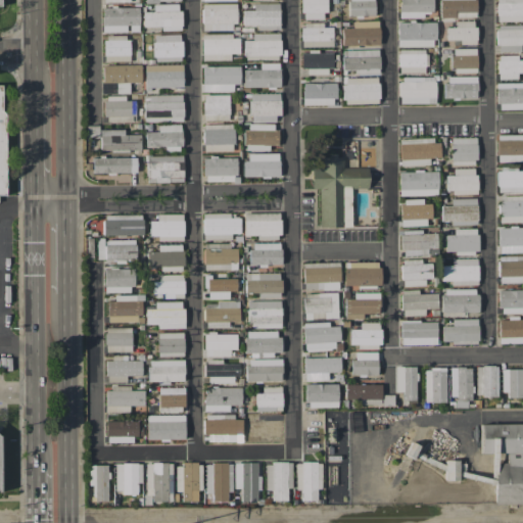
[(325,0),(300,0),(301,19),(326,19),(325,0)]
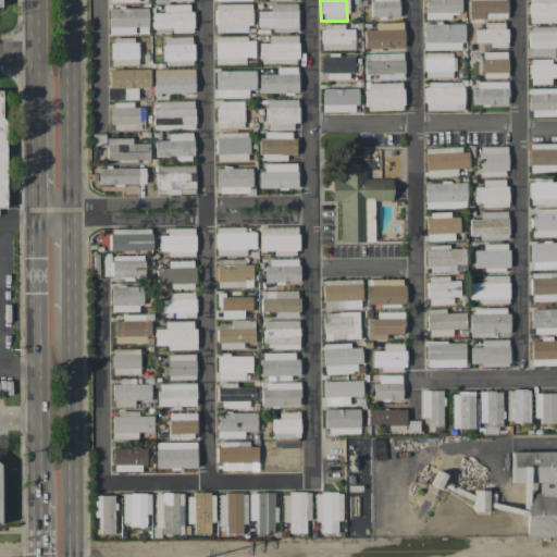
[(398,16),(397,0),(370,0),(371,17),(398,16)]
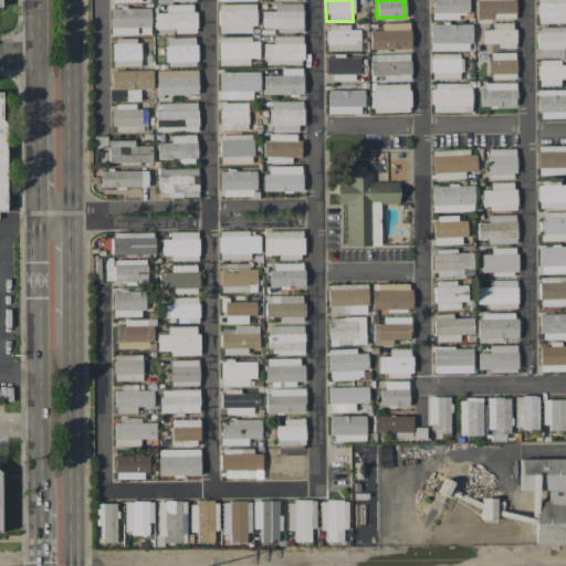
[(431,0),(432,19),(458,19),(458,12),(468,12),(467,0),(431,0)]
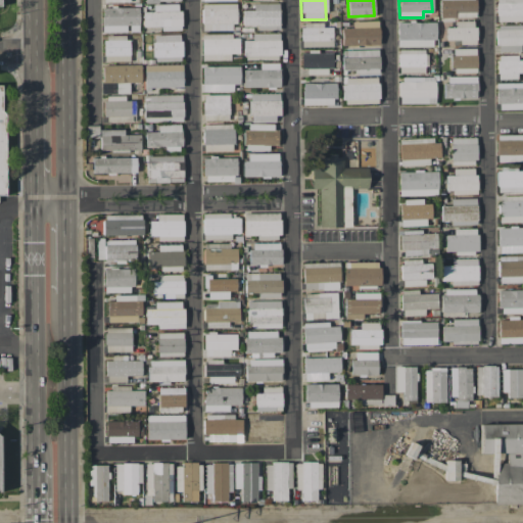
[(474,0),(439,0),(440,17),(475,17),(474,0)]
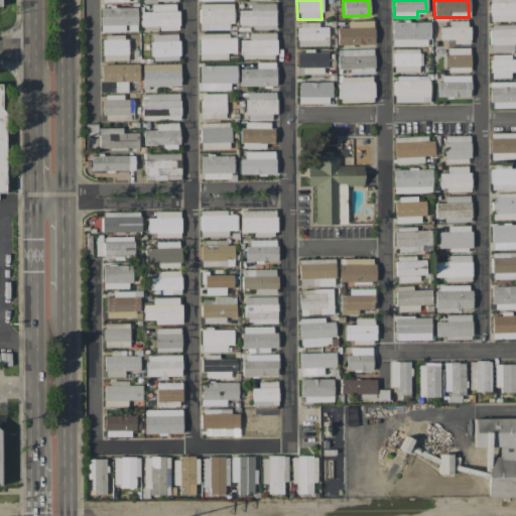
[(515,0),(489,0),(490,21),(515,20),(515,0)]
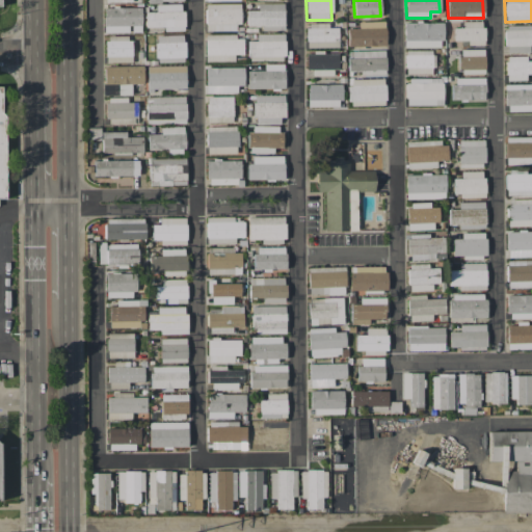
[(259,10),(246,9),(245,28),(284,28),(284,3),(259,3),(259,10)]
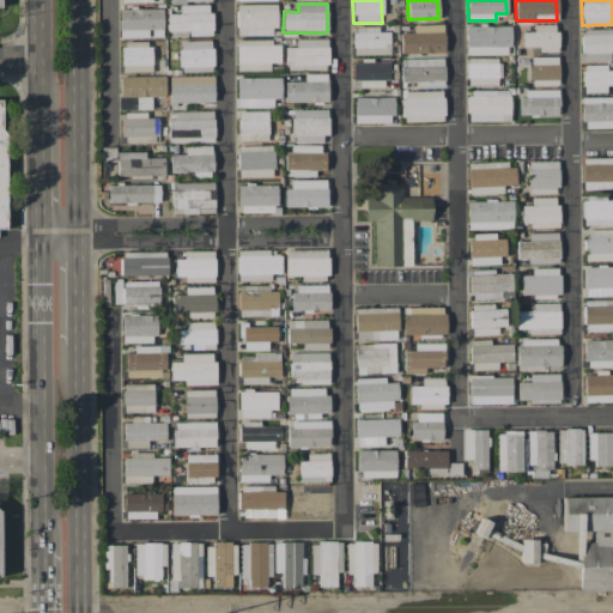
[(211,5),(180,5),(180,12),(167,13),(168,32),(190,31),(190,35),(211,35),(211,5)]
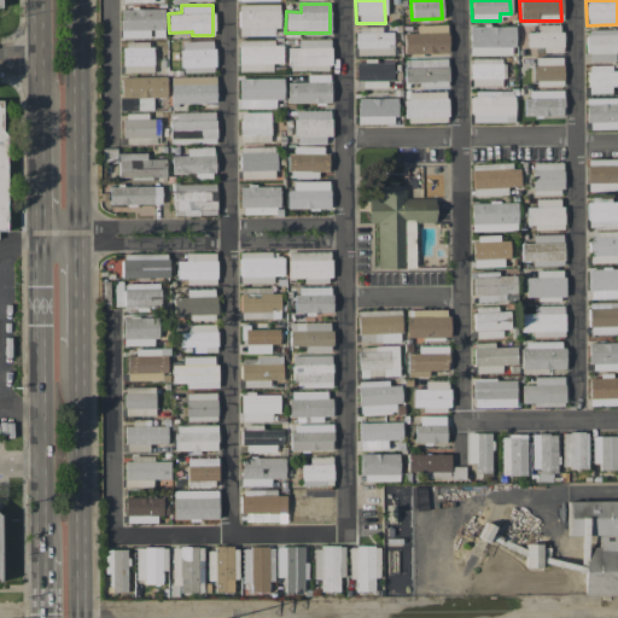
[(238,36),(278,36),(278,5),(238,5),(238,36)]
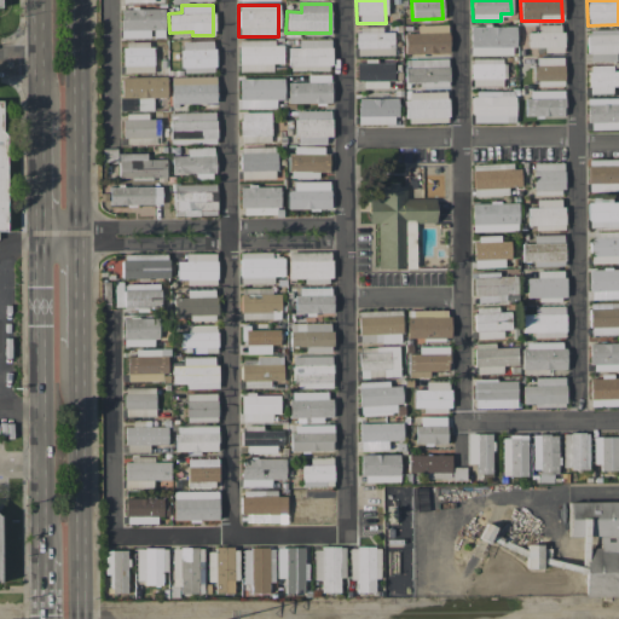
[(165,10),(121,9),(121,38),(163,39),(165,10)]
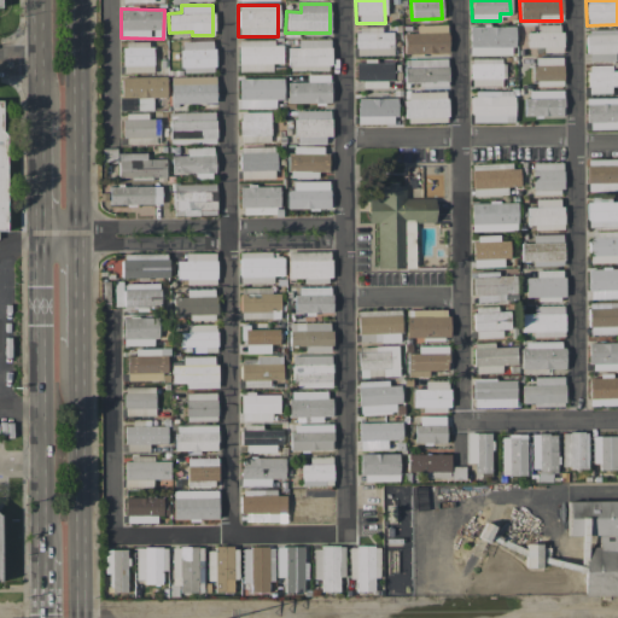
[(403,33),(404,53),(448,53),(447,24),(415,25),(415,33),(403,33)]
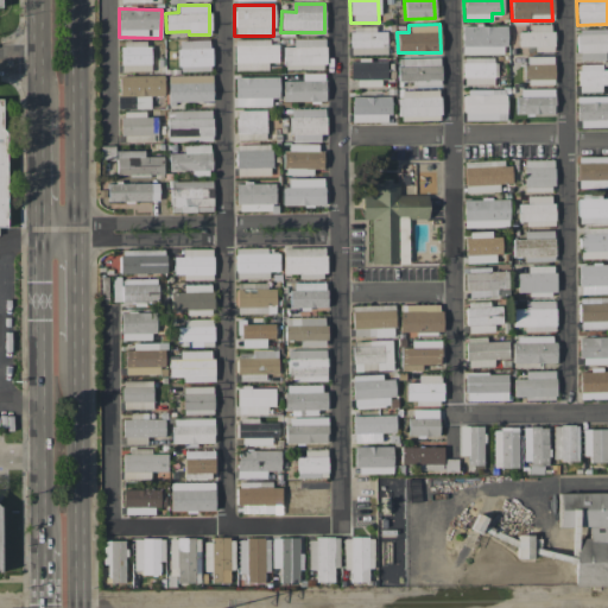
[(530,51),(552,52),(553,24),(529,24),(529,32),(518,31),(518,46),(530,46),(530,51)]
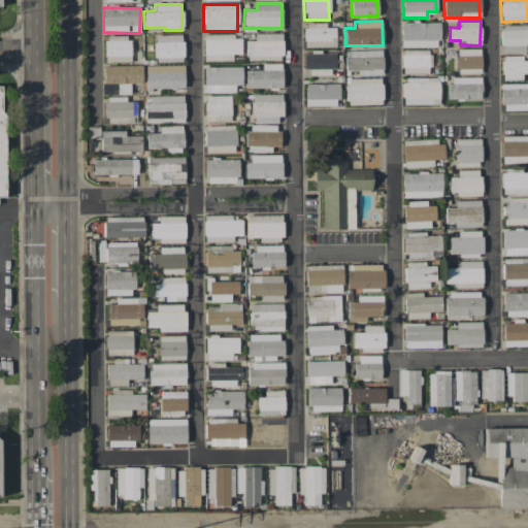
[(438,22),(400,22),(400,46),(438,46),(438,22)]
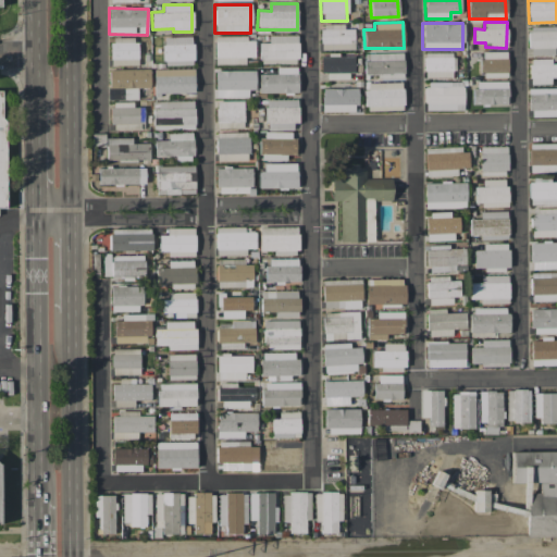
[(354,49),(354,28),(345,28),(344,24),(321,24),(321,50),(354,49)]
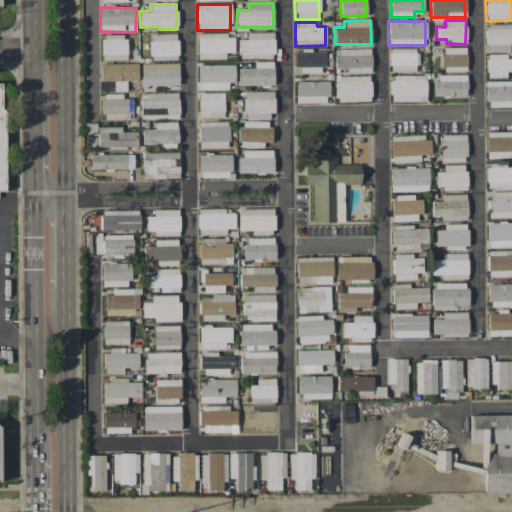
[(511,27),(510,28),(510,25),(485,24),(485,51),(508,51),(508,43),(511,43),(511,27)]
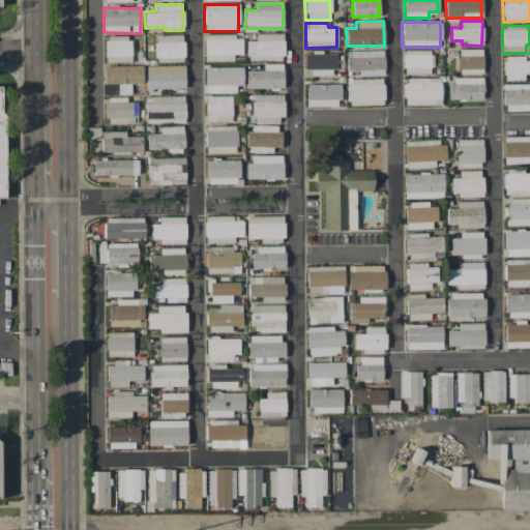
[(255,34),(255,40),(246,40),(247,60),(283,60),(283,33),(255,34)]
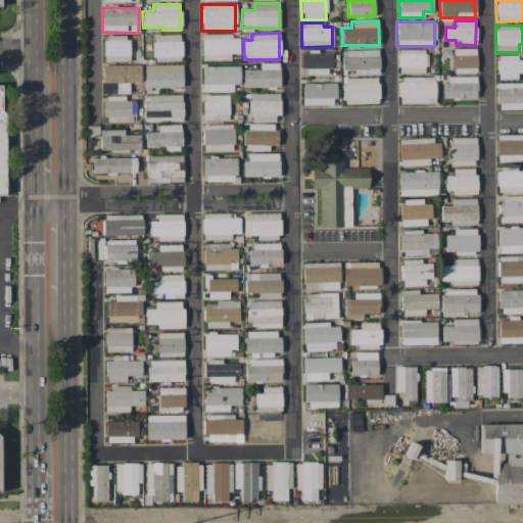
[(202,60),(229,59),(229,53),(238,53),(238,34),(201,35),(202,60)]
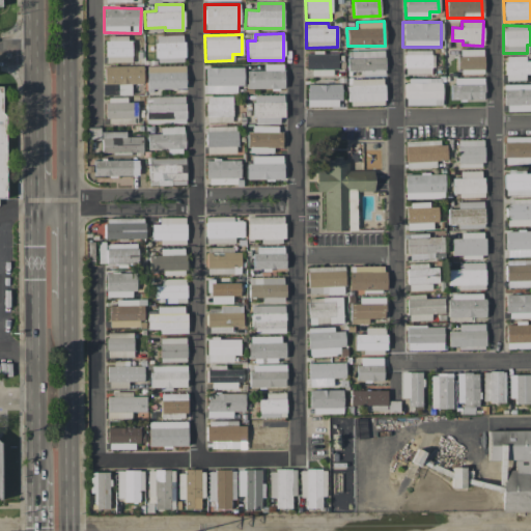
[(184,35),(156,35),(156,62),(184,61),(184,35)]
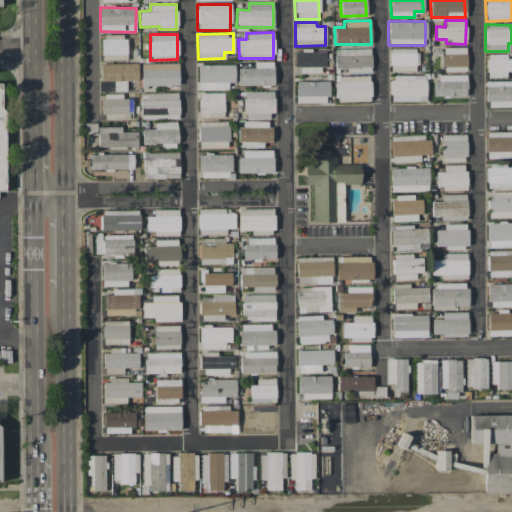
[(101,36),(102,60),(127,60),(126,35),(101,36)]
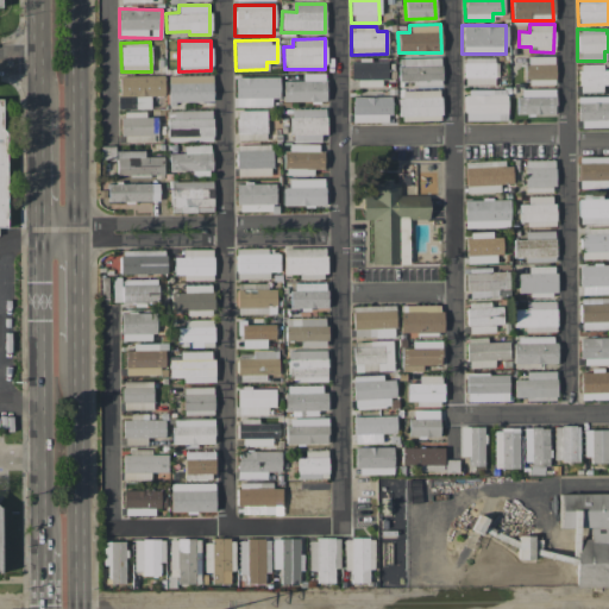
[(554,85),(554,56),(526,56),(527,85),(554,85)]
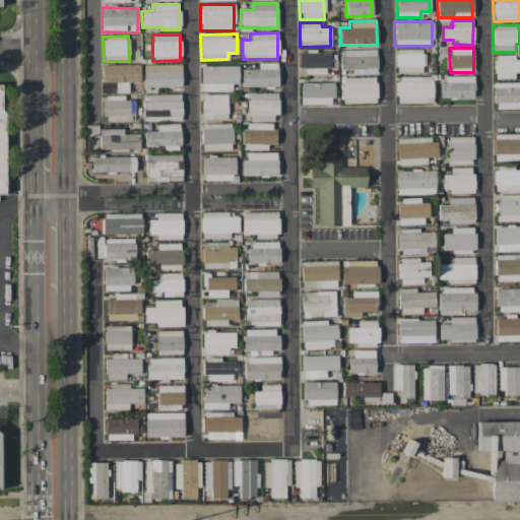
[(376,49),(339,50),(340,69),(351,69),(351,74),(377,73),(376,49)]
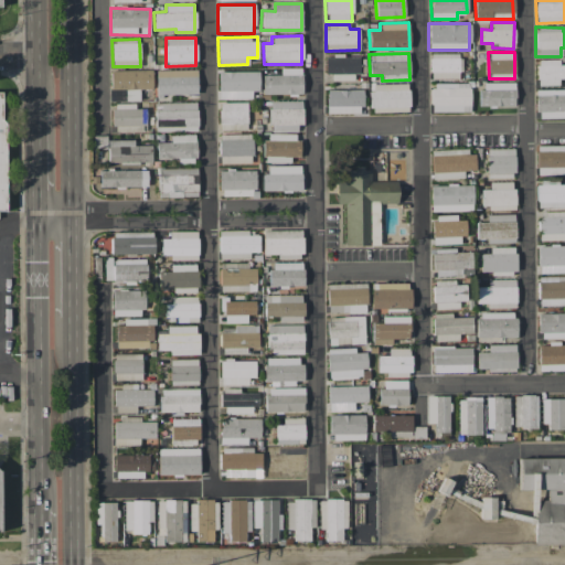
[(460,53),(430,53),(430,78),(460,78),(460,53)]
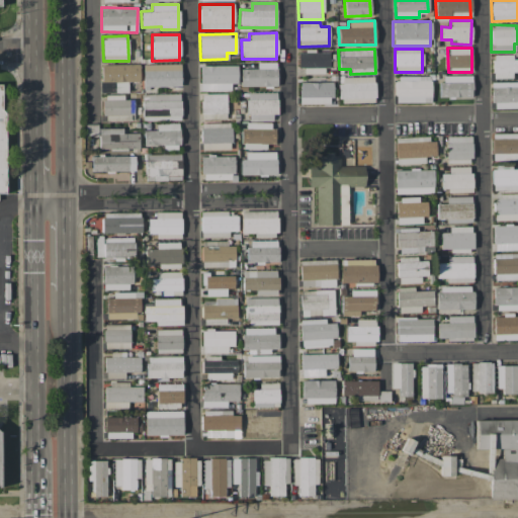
[(327,51),(298,52),(299,74),(328,73),(327,51)]
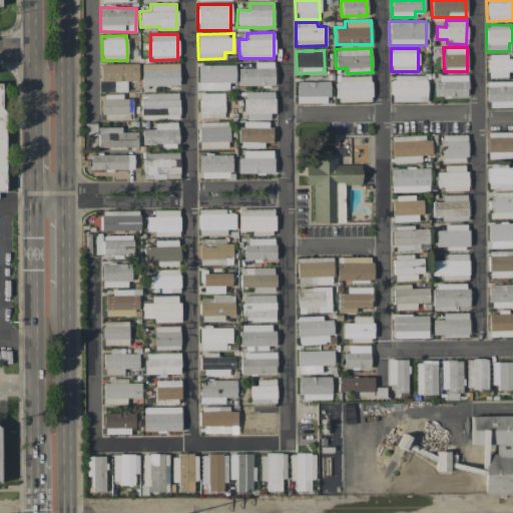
[(512,75),(512,55),(488,55),(488,75),(512,75)]
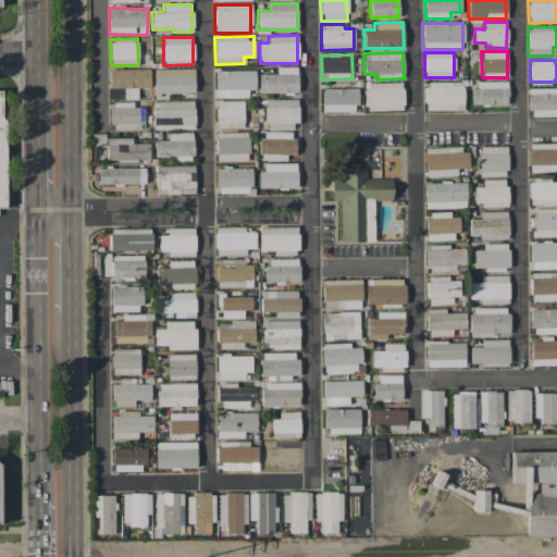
[(297,66),(275,67),(275,73),(258,74),(259,93),(297,93),(297,66)]
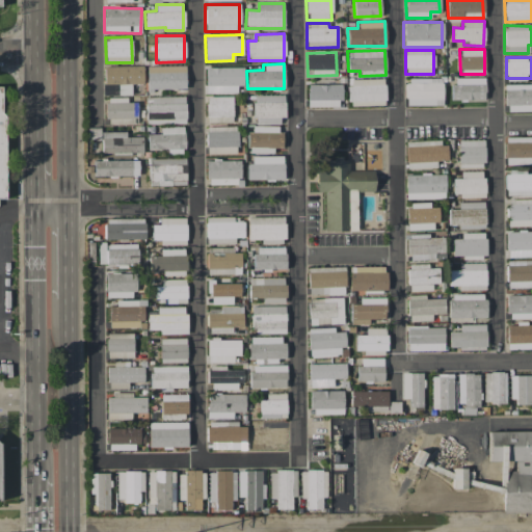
[(142,65),(104,67),(104,84),(118,83),(118,95),(131,95),(131,84),(143,83),(142,65)]
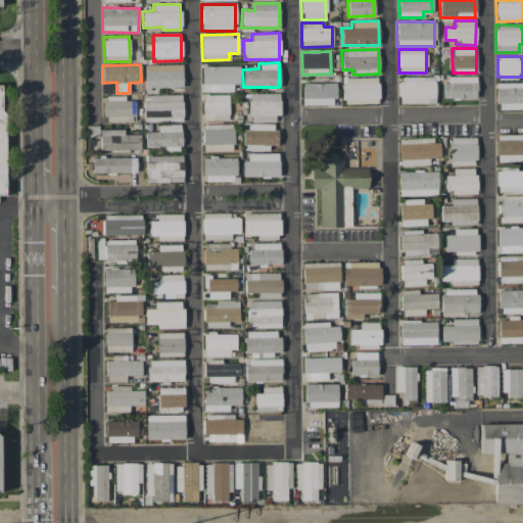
[(182,64),(144,65),(144,88),(182,87),(182,64)]
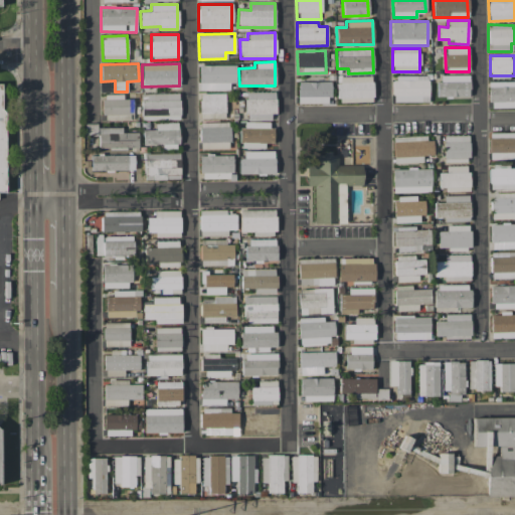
[(235,64),(198,64),(198,91),(228,90),(228,82),(235,82),(235,64)]
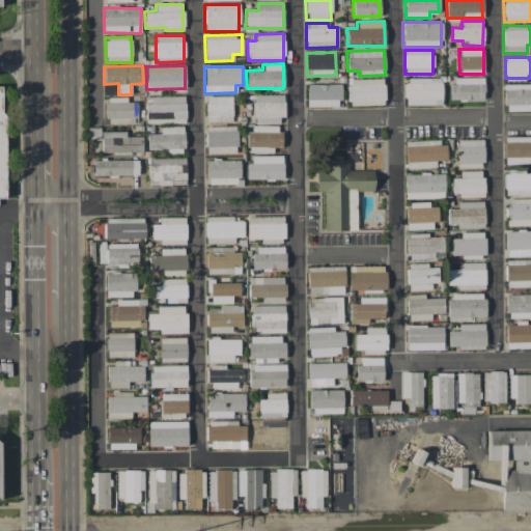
[(384,78),(348,79),(348,106),(384,105),(384,78)]
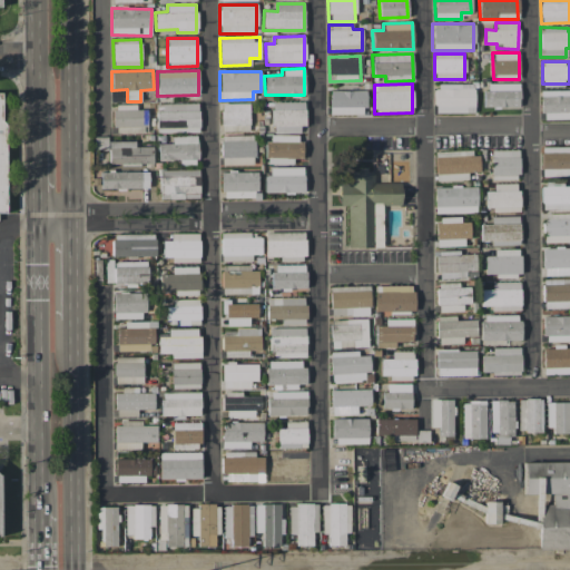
[(473,112),(473,84),(435,84),(435,112),(473,112)]
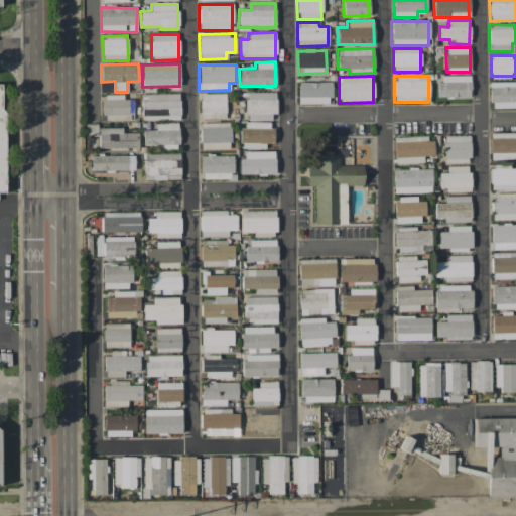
[(470,76),(438,76),(438,98),(470,97),(470,76)]
